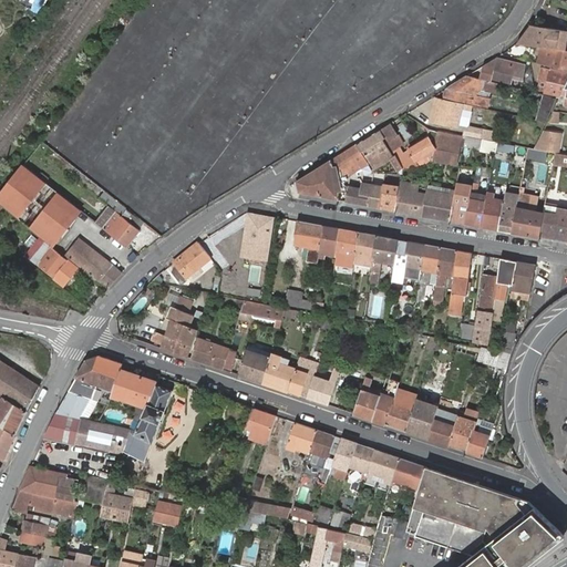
[(566,30),(531,24),(516,44),(547,48),(565,50),(566,35),(566,30)]
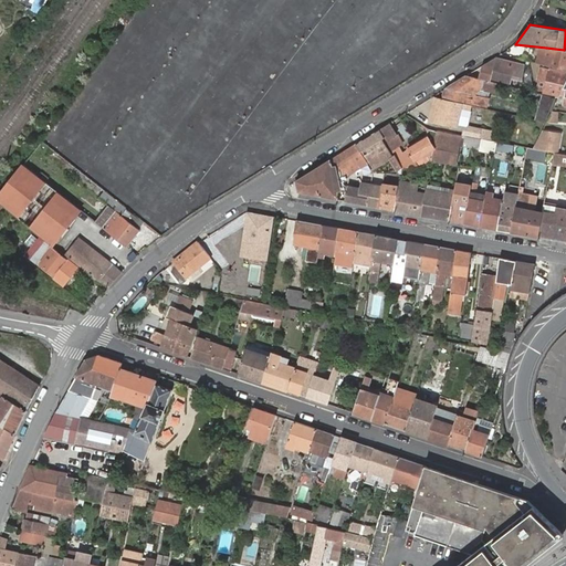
[(565,50),(564,50),(546,48),(542,64),(563,70),(565,70),(565,50)]
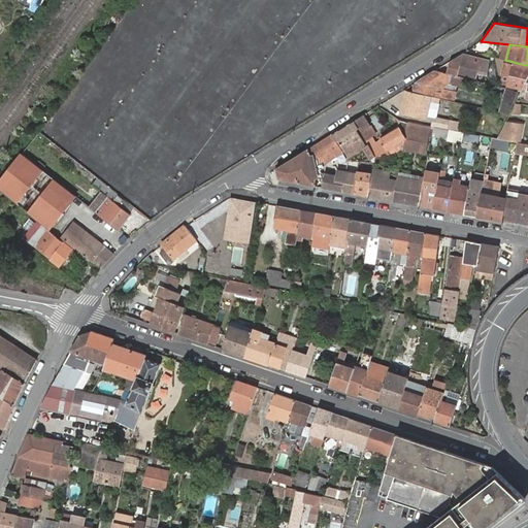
[(468,54),(463,53),(456,58),(453,72),(455,75),(464,77),(486,83),(490,60),(486,59),(468,54)]
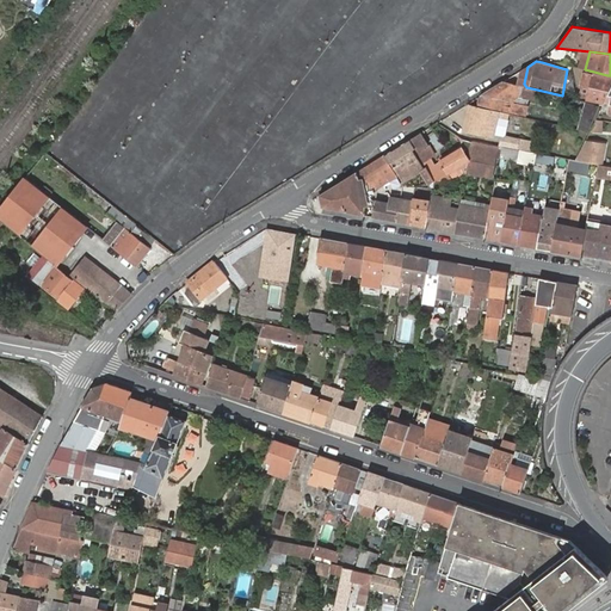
[(585,72),(579,97),(605,103),(610,91),(610,90),(610,75),(608,75),(606,78),(585,72)]
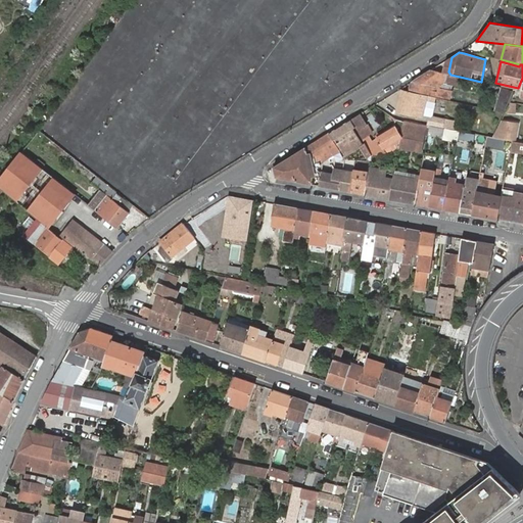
[(457,86),(460,77),(450,75),(431,69),(412,82),(413,83),(410,90),(448,98),(450,90),(438,88),(444,81),(447,84),(457,86)]
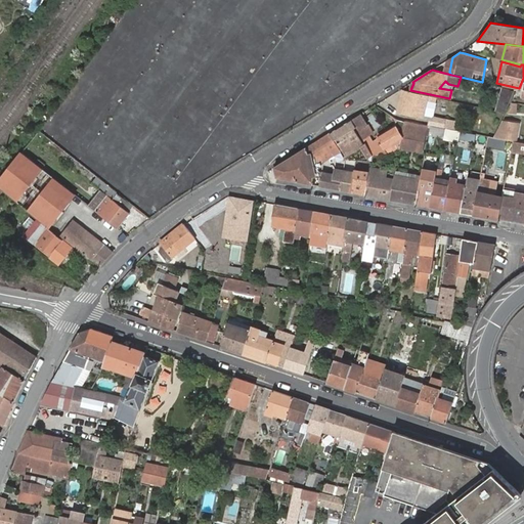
[(510,101),(515,90),(514,90),(504,87),(496,111),(505,113),(510,101)]
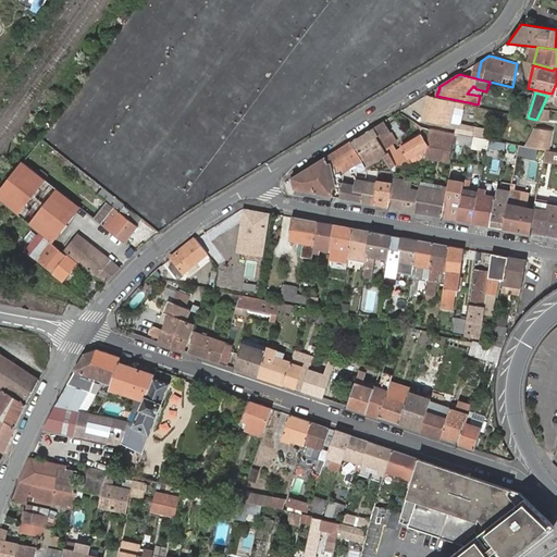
[(462,103),(430,97),(424,121),(448,126),(449,122),(457,123),(458,124),(460,109),(462,103)]
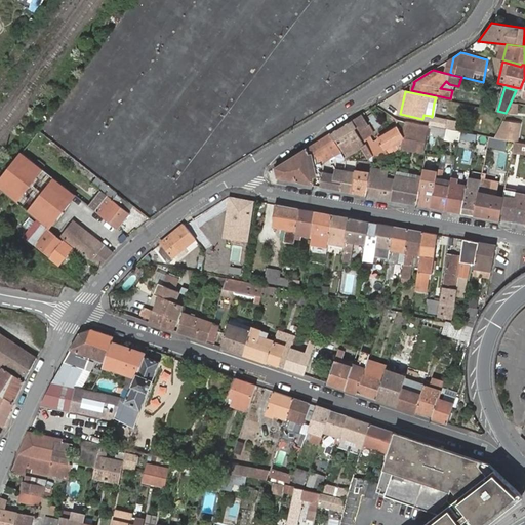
[(361,114),(352,120),(357,128),(359,131),(368,125),(361,114)]
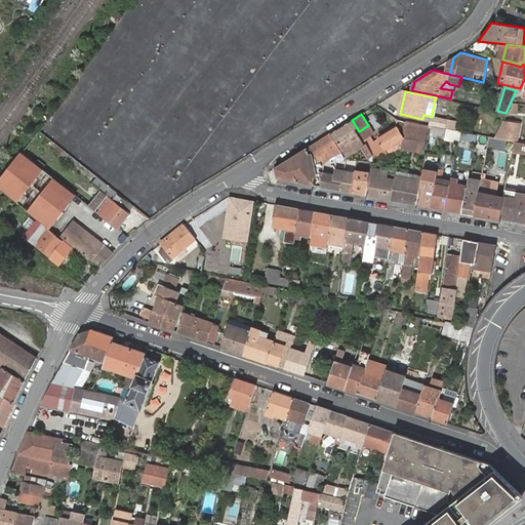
[(431,116),(429,124),(451,129),(452,121),(432,117),(431,116)]
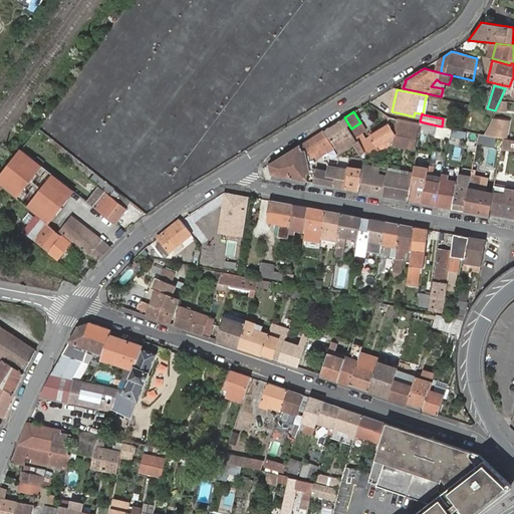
[(344,117),(322,131),(327,139),(329,138),(338,154),(337,154),(339,157),(342,158),(345,158),(342,152),(354,144),(361,155),(365,152),(359,141),(357,142),(347,126),(349,125),(344,117)]
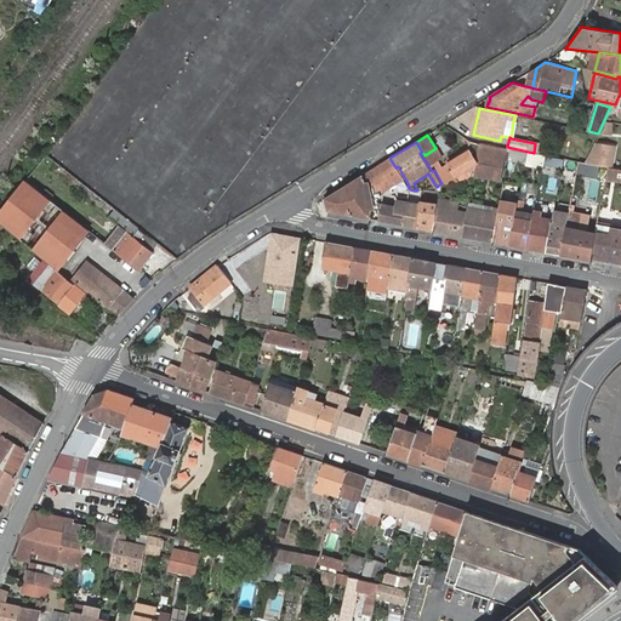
[(474,175),(479,144),(469,142),(468,144),(467,151),(468,152),(469,157),(445,171),(443,167),(442,165),(437,167),(434,164),(431,166),(434,170),(442,183),(443,184),(473,177),(474,175)]
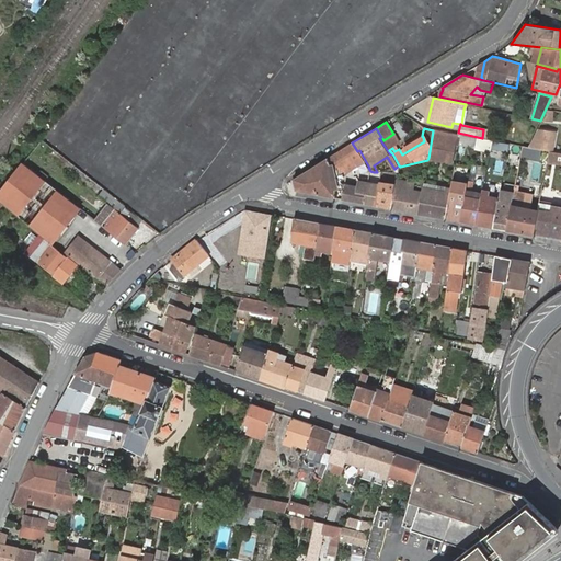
[(527,147),(549,151),(553,132),(538,129),(527,147)]
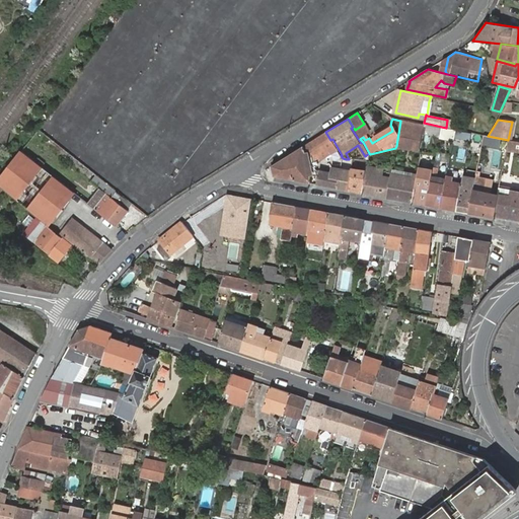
[(423,125),(400,121),(396,146),(418,150),(423,125)]
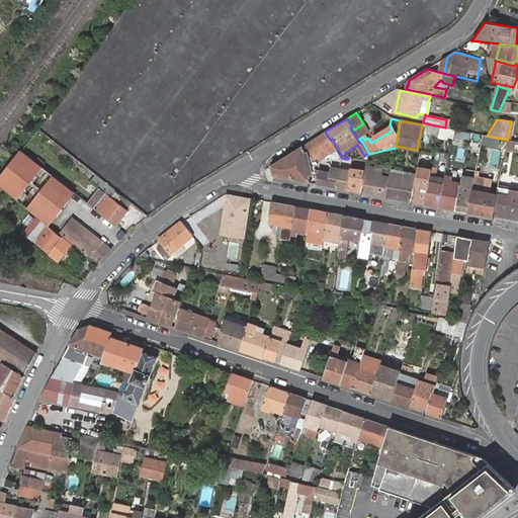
[(367,131),(363,123),(354,130),(358,137),(367,131)]
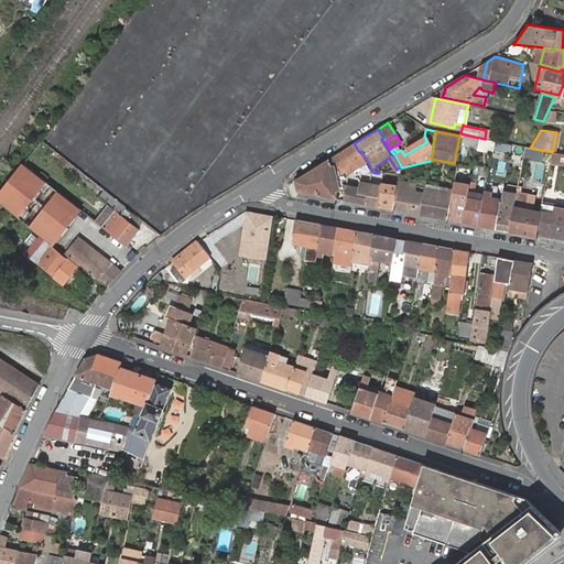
[(463,136),(461,147),(476,149),(478,139),(463,136)]
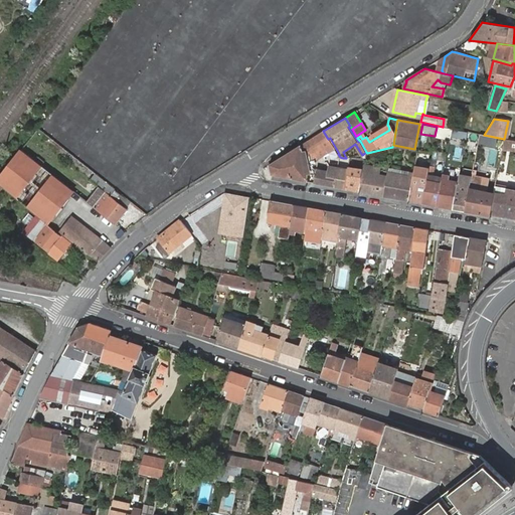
[(389,130),(388,126),(367,139),(369,142),(389,130)]
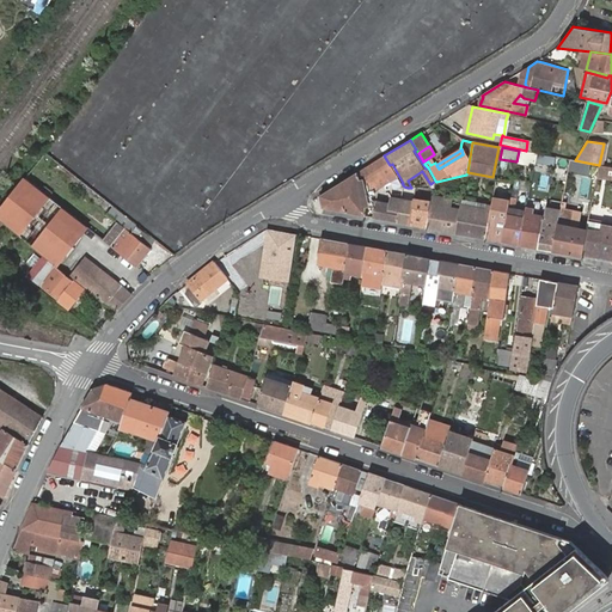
[(536,153),(526,152),(519,151),(516,161),(516,163),(524,164),(533,165),(534,161),(536,153)]
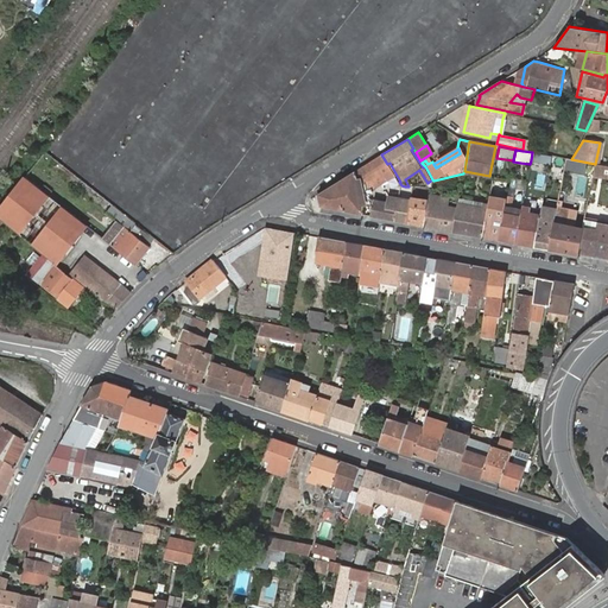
[(550,164),(551,156),(532,152),(531,160),(550,164)]
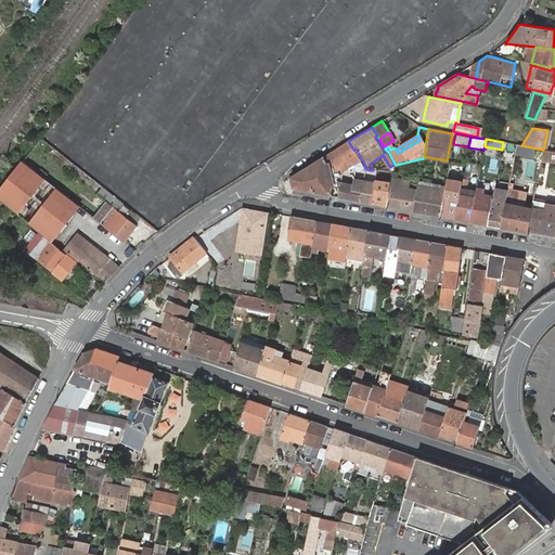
[(324,156),(291,178),(293,188),(333,196),(333,193),(335,193),(336,192),(333,181),(340,177),(338,173),(353,164),(361,160),(353,150),(348,141),(324,156)]
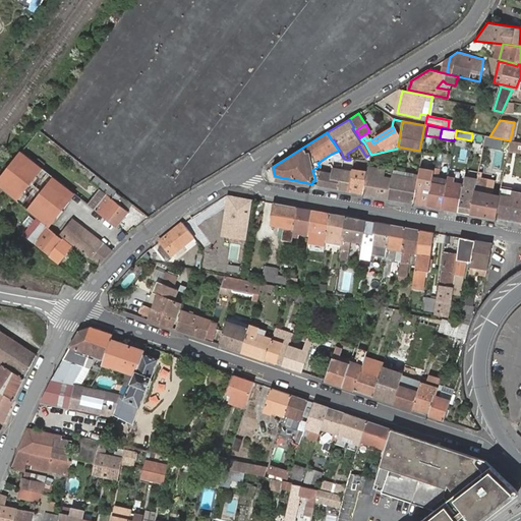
[(520,141),(510,140),(508,151),(520,153),(520,141)]
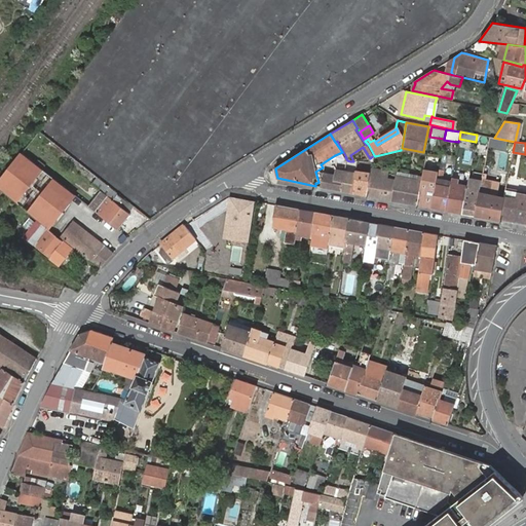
[(22,153),(0,181),(0,188),(49,228),(59,216),(75,194),(22,153)]
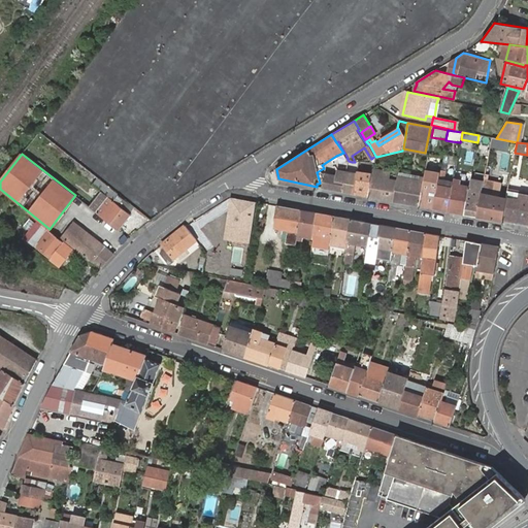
[(423,180),(419,206),(433,208),(439,173),(436,173),(433,172),(430,172),(430,170),(425,169),(423,180)]
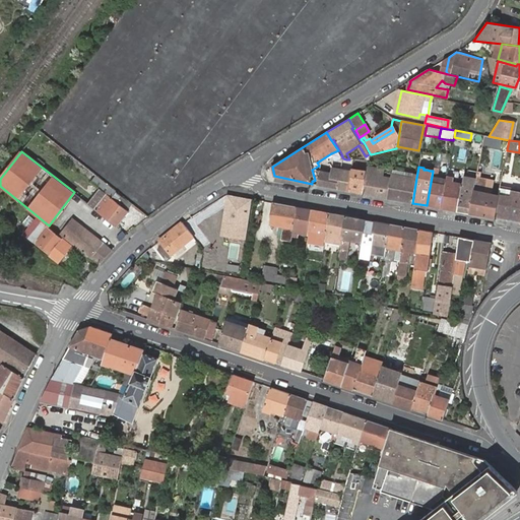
[(367,174),(363,194),(387,198),(391,178),(386,177),(383,177),(384,171),(374,169),(372,168),(368,168),(367,172),(367,174)]
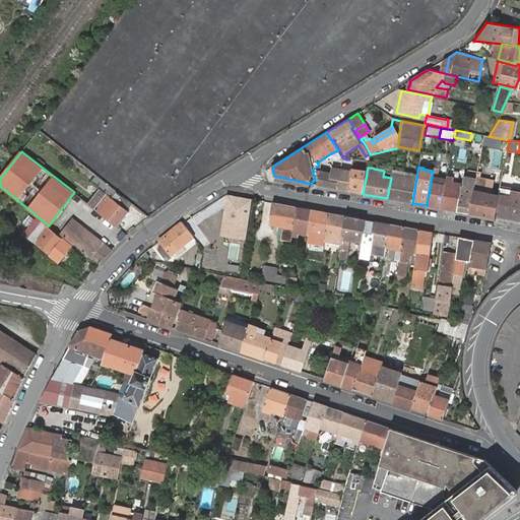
[(433,171),(427,205),(441,208),(446,179),(444,179),(437,177),(438,168),(434,168),(433,171)]
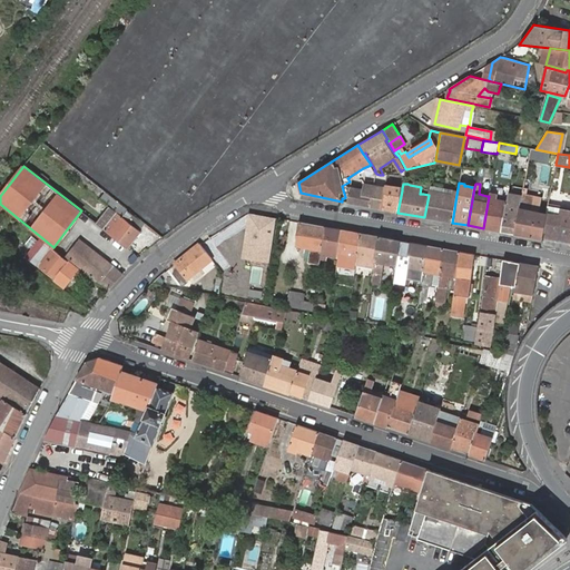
[(347,203),(370,207),(373,186),(365,185),(363,195),(349,193),(347,203)]
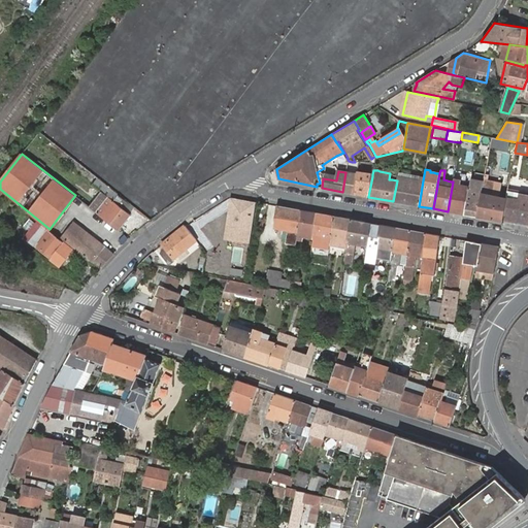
[(345,172),(342,192),(353,194),(356,174),(345,172)]
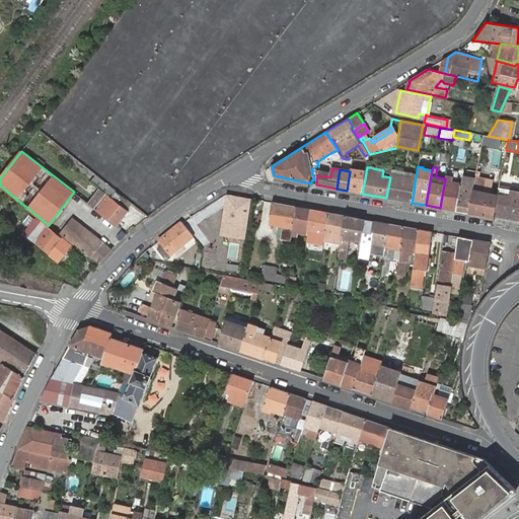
[(350,171),(347,191),(362,194),(366,173),(366,171),(362,170),(362,171),(361,173),(353,171),(350,171)]
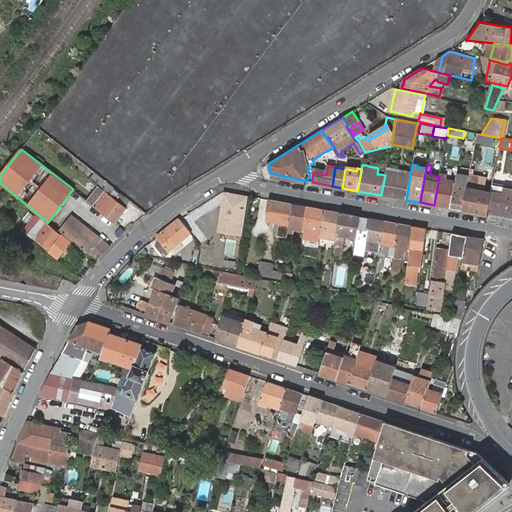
[(385,175),(381,195),(406,200),(410,175),(386,171),(385,175)]
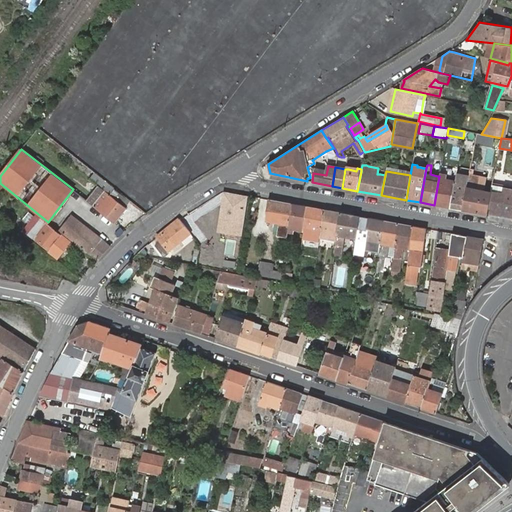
[(110,195),(114,189),(94,173),(90,179),(97,185),(101,188),(110,195)]
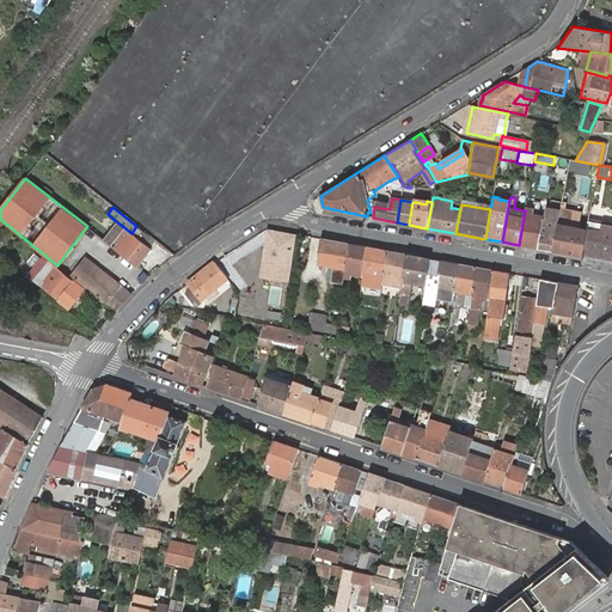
[(544,218),(538,249),(552,251),(557,225),(558,220),(561,209),(546,207),(544,218)]
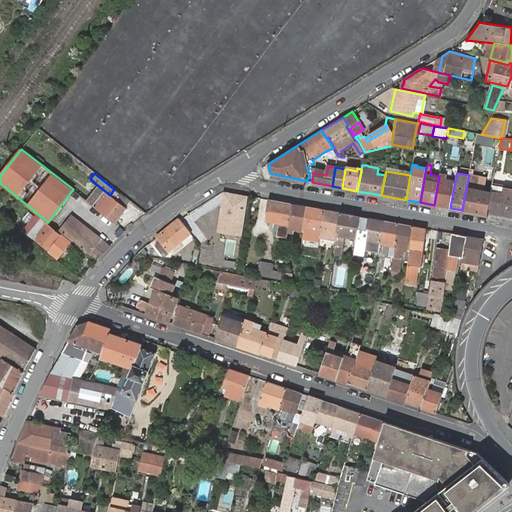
[(439,176),(434,205),(450,208),(455,182),(445,180),(443,179),(444,174),(440,174),(439,176)]
